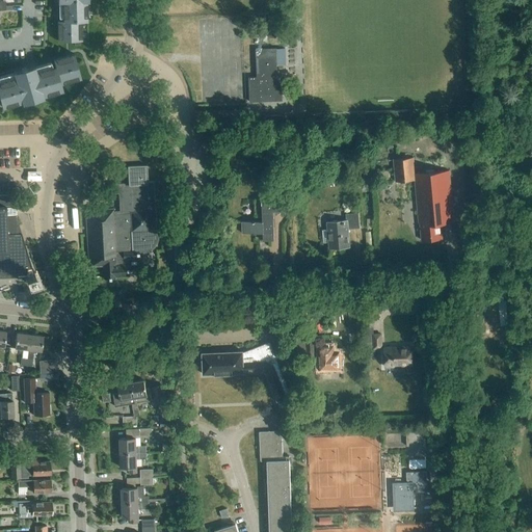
[(60,0),(60,2),(62,2),(62,21),(57,21),(58,42),(73,42),(79,42),(81,42),(81,22),(86,22),(86,2),(88,2),(87,0),(60,0)]
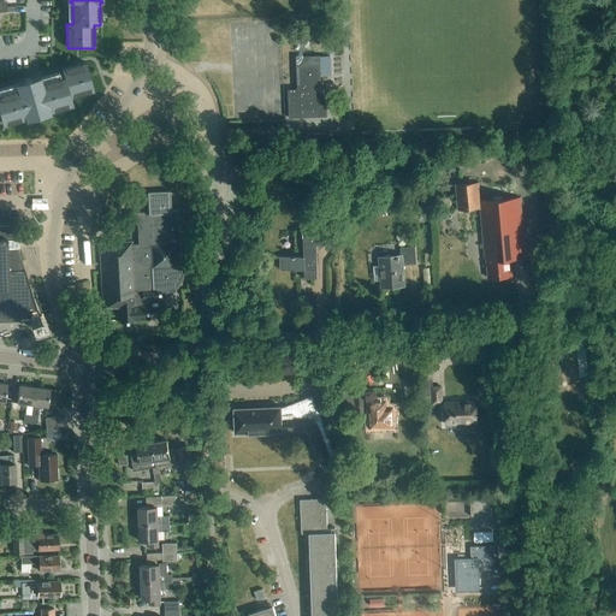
[(321,89),(320,57),(296,57),(297,89),(288,90),(289,119),(327,117),(326,88),(321,89)]
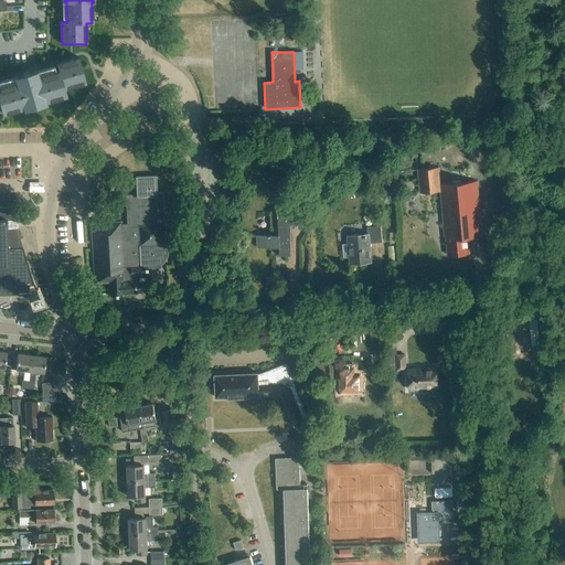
[(85,84),(77,59),(56,64),(59,71),(36,76),(35,70),(14,76),(17,82),(0,86),(0,107),(2,114),(23,107),(23,109),(44,104),(44,102),(65,96),(64,89),(85,84)]
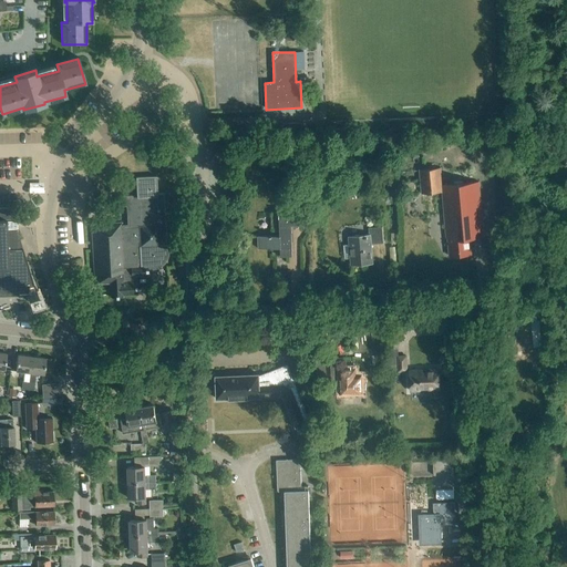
[(302,137),(301,123),(282,124),(282,137),(302,137)]
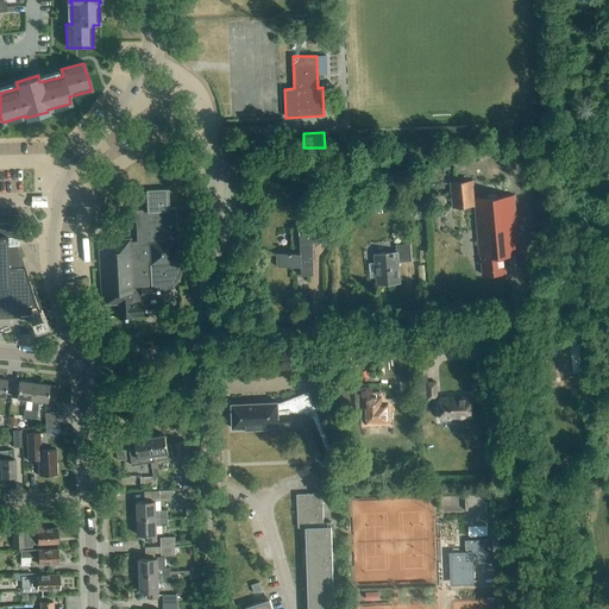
[(238,193),(248,192),(246,171),(237,173),(238,193)]
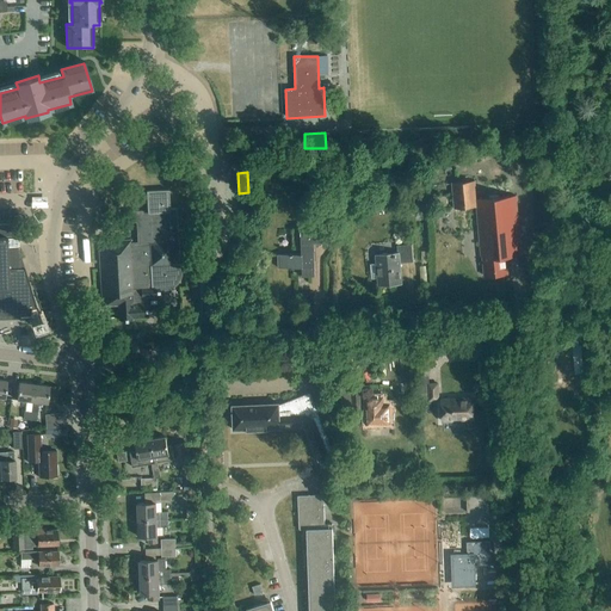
[(475,181),(451,183),(454,209),(476,208),(479,230),(481,255),(482,255),(483,277),(507,275),(506,257),(520,255),(516,197),(476,201),(475,181)]
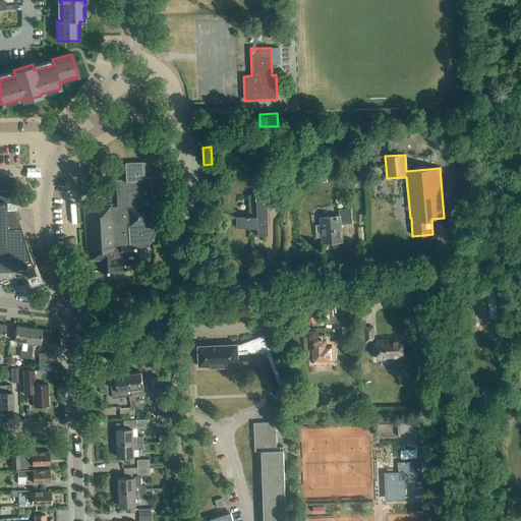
[(153,232),(153,226),(152,191),(151,178),(146,178),(145,163),(124,163),(125,182),(121,182),(121,180),(108,181),(109,190),(116,189),(117,207),(112,208),(112,205),(83,207),(87,262),(101,261),(102,274),(112,273),(112,272),(125,271),(124,253),(135,252),(135,247),(138,246),(141,246),(145,245),(147,243),(149,241),(151,239),(152,236),(153,232)]
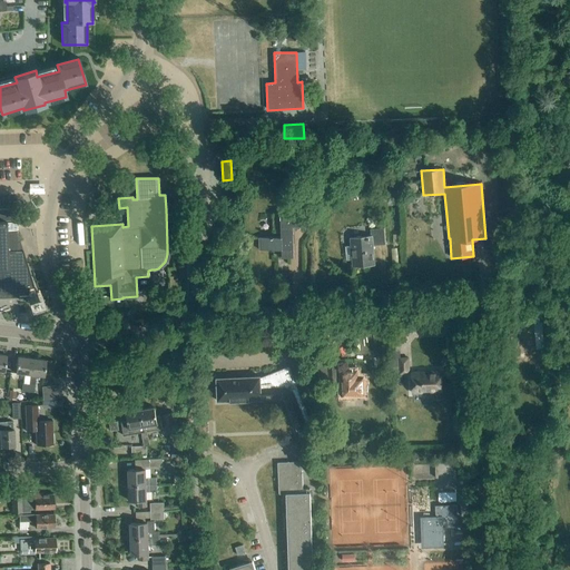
[(0,293),(11,293),(11,297),(30,297),(31,297),(32,300),(31,300),(32,302),(38,301),(17,231),(17,223),(15,223),(10,209),(0,209),(0,293)]
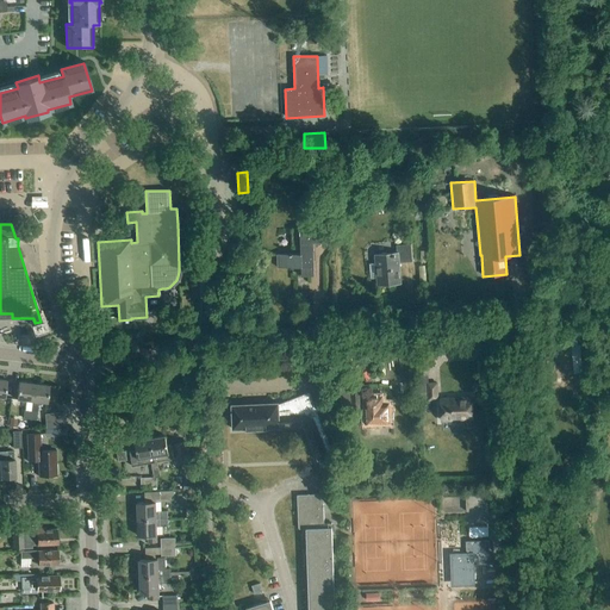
[(315,275),(313,243),(322,242),(322,228),(299,229),(300,254),(277,255),(278,268),(302,267),(302,277),(315,275)]
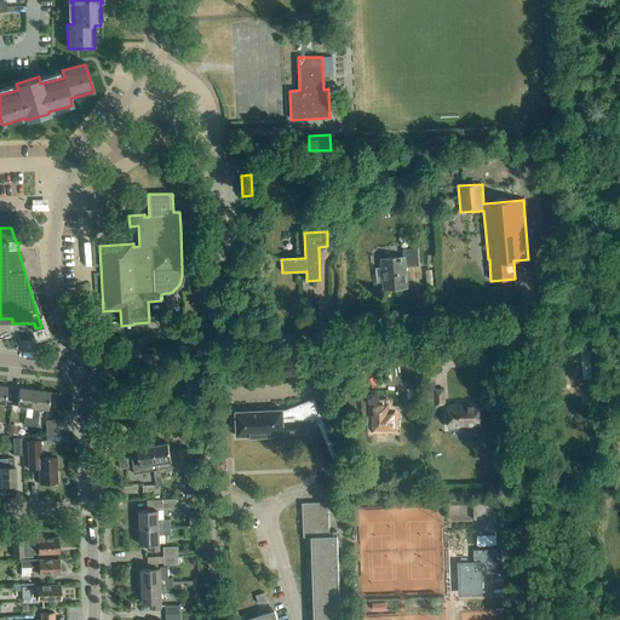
[(383,269),(375,270),(377,285),(384,285),(385,290),(408,288),(408,287),(406,268),(419,267),(418,248),(402,250),(403,258),(383,260),(383,269)]
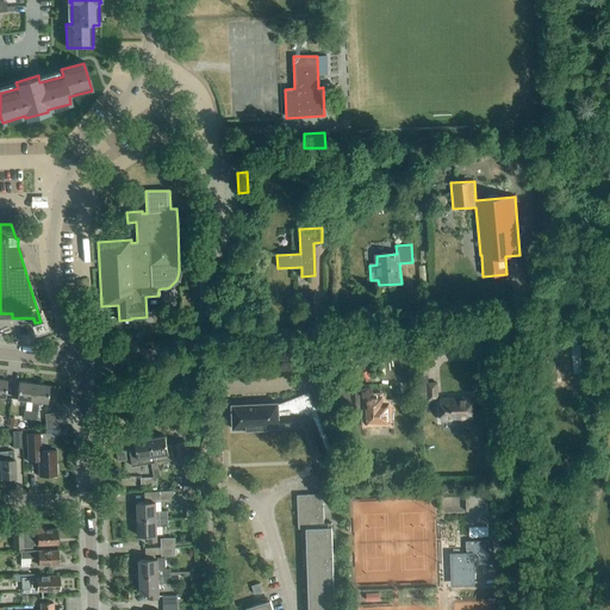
[(31,402),(33,384),(19,381),(17,400),(26,402),(31,402)]
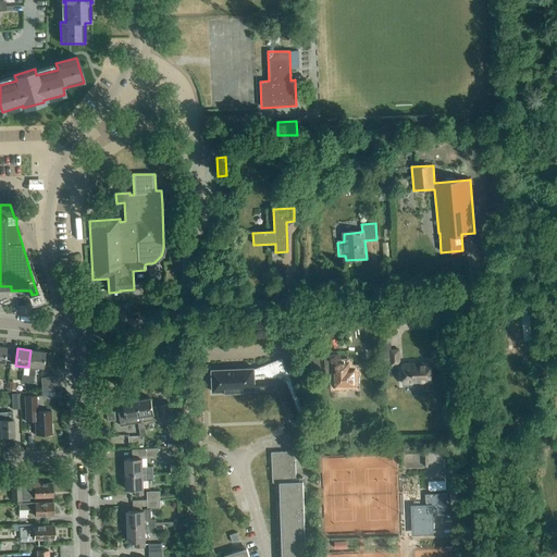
[(28,375),(26,383),(33,384),(35,375),(34,375),(35,368),(42,369),(45,351),(31,350),(28,367),(28,375)]
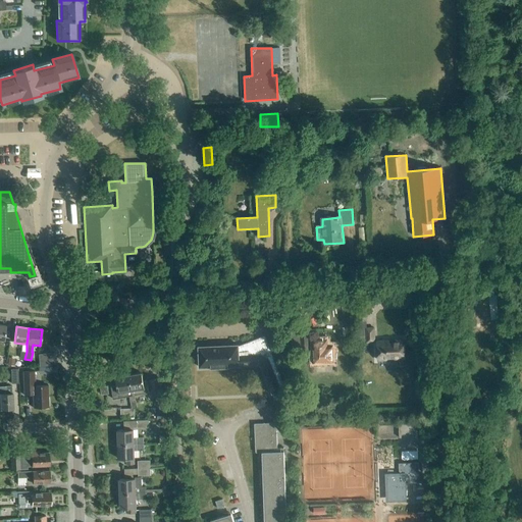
[(366,343),(374,343),(373,328),(365,328),(366,343)]
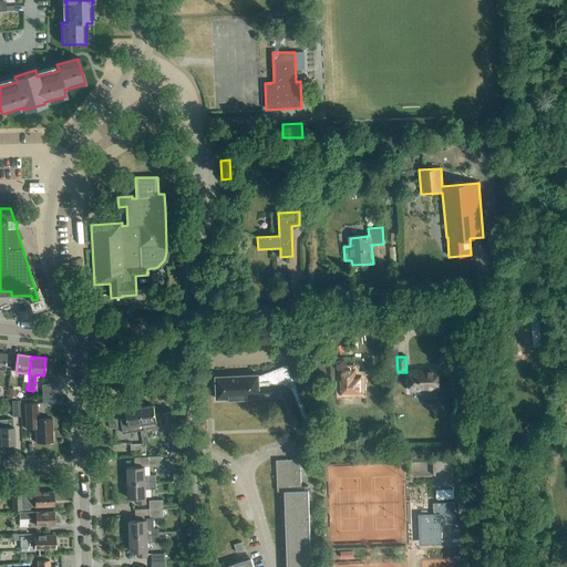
[(334,372),(334,359),(326,360),(316,361),(317,380),(327,380),(340,379),(341,394),(361,393),(360,377),(354,377),(354,370),(340,371),(340,372),(334,372)]
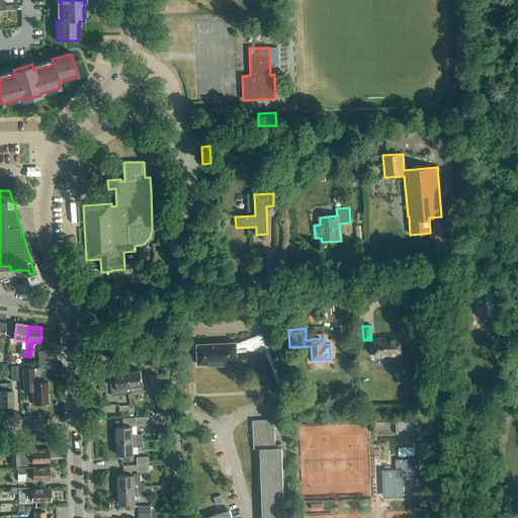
[(281,382),(262,334),(237,344),(236,343),(228,343),(205,344),(196,344),(197,365),(209,364),(209,365),(226,364),(226,363),(237,363),(255,362),(259,364),(270,392),(280,387),(278,383),(281,382)]
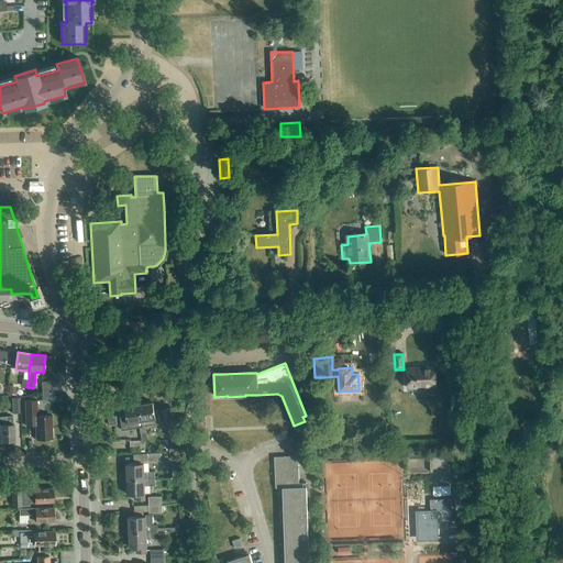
[(435,387),(434,367),(407,368),(408,389),(416,388),(416,386),(424,385),(424,387),(435,387)]
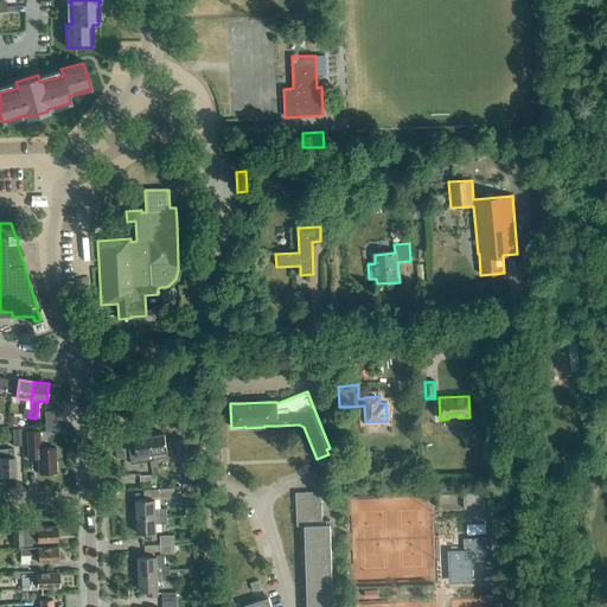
[(40,432),(26,433),(27,460),(38,459),(38,474),(57,474),(56,448),(40,448),(40,432)]
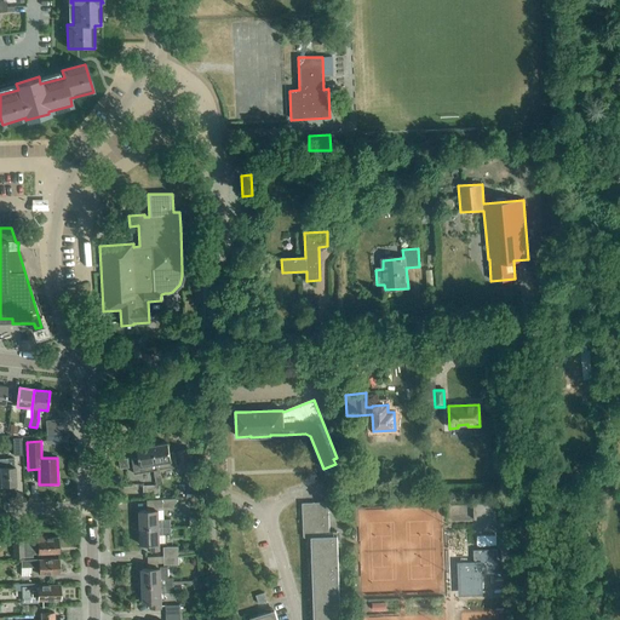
[(155,478),(161,477),(160,470),(177,466),(174,452),(170,453),(168,443),(153,447),(156,470),(154,471),(155,478)]
